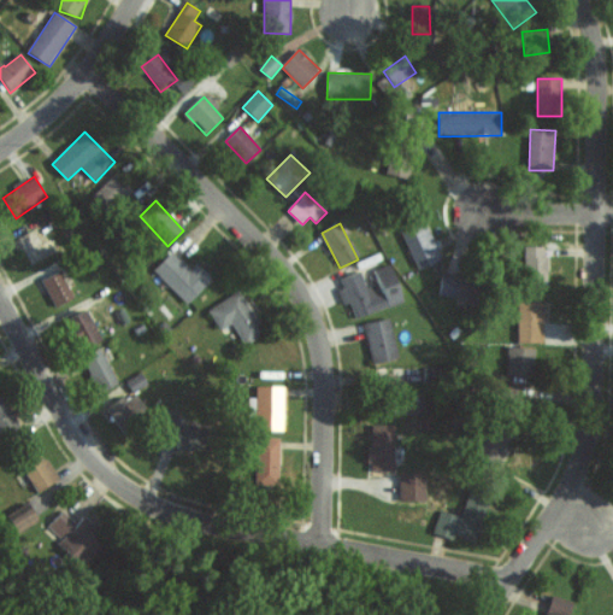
[(442,261),(428,226),(404,235),(418,270),(442,261)]
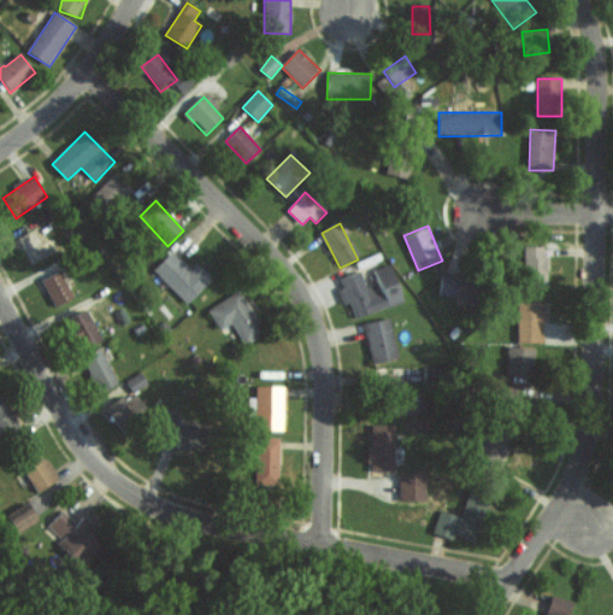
[(548,288),(549,259),(544,259),(544,249),(525,247),(525,288),(548,288)]
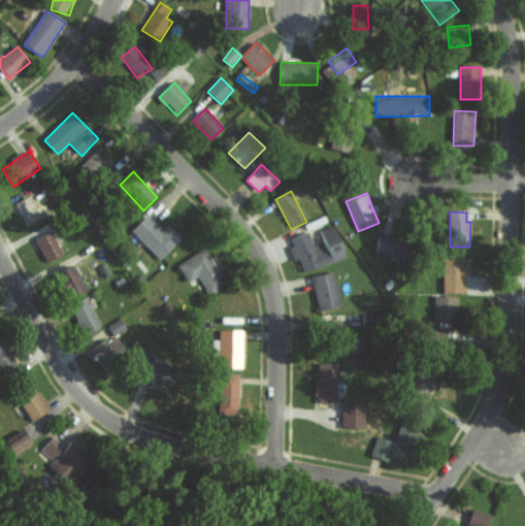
[(183,240),(168,227),(163,232),(148,217),(131,232),(161,261),(183,240)]
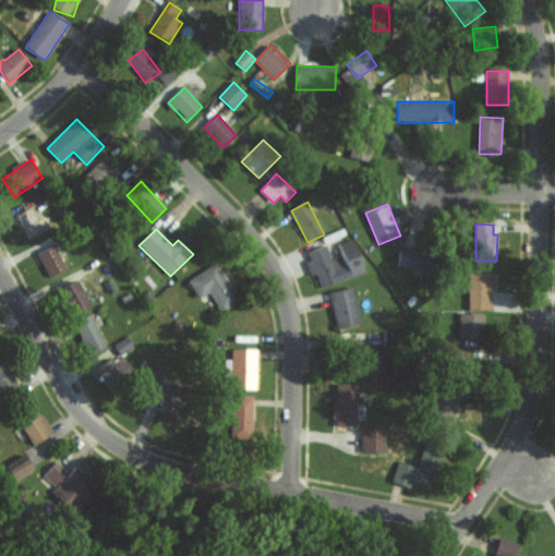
[(322,288),(365,274),(354,240),(338,245),(342,257),(332,262),(327,246),(305,253),(313,276),(317,275),(322,288)]
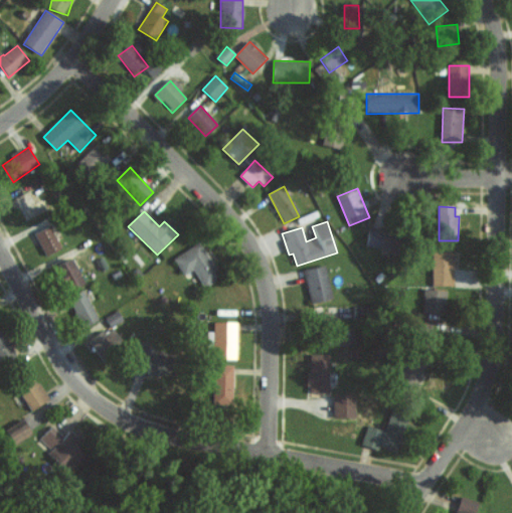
[(62,248),(50,226),(35,234),(47,258),(62,248)]
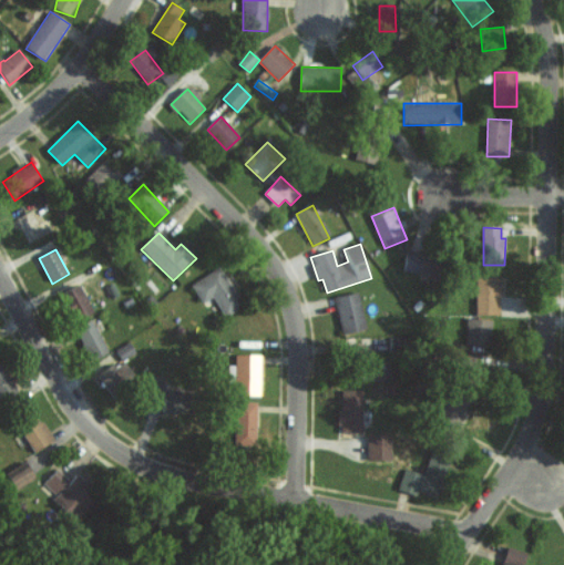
[(404,271),(423,275),(427,256),(408,253),(404,271)]
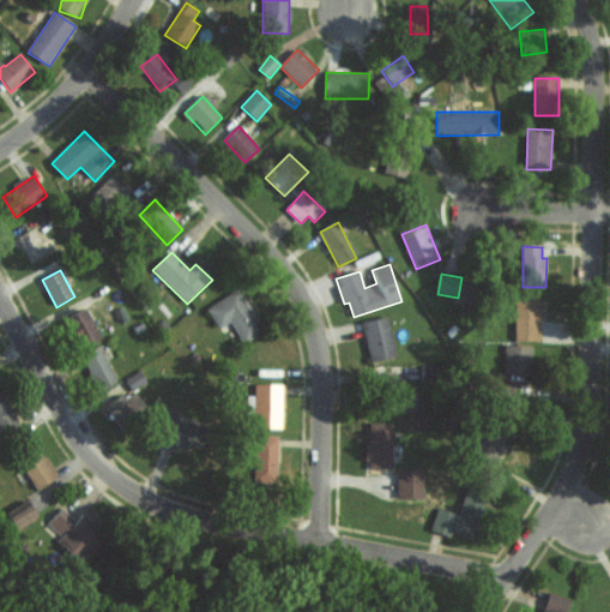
[(207,311),(219,331),(231,324),(245,345),(264,333),(239,291),(207,311)]
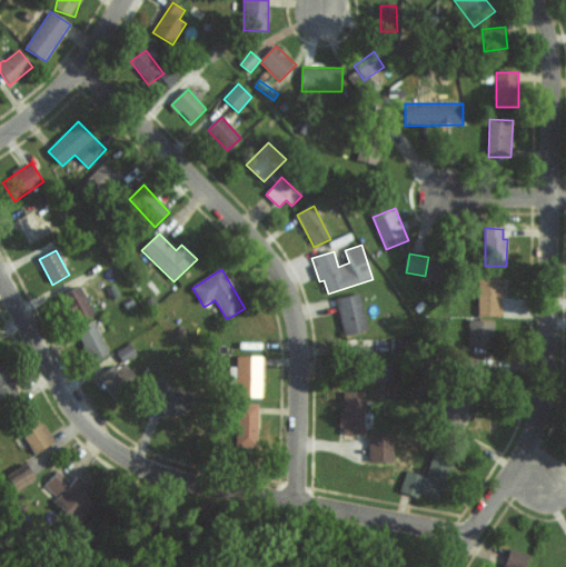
[(503,279),(478,279),(478,317),(502,317),(503,279)]
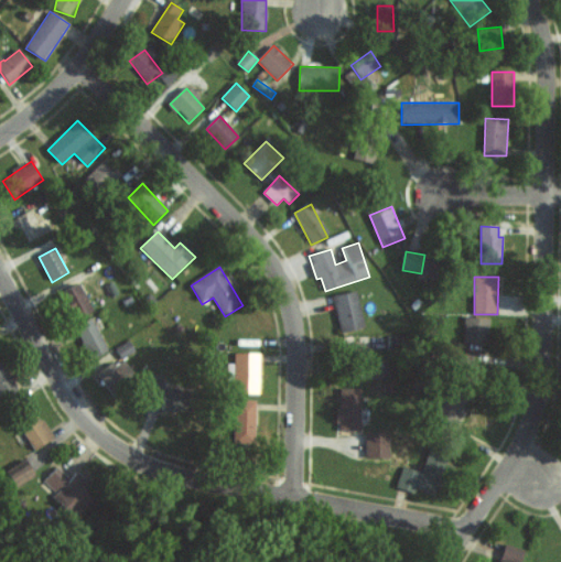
[(93,310),(78,283),(61,292),(75,320),(93,310)]
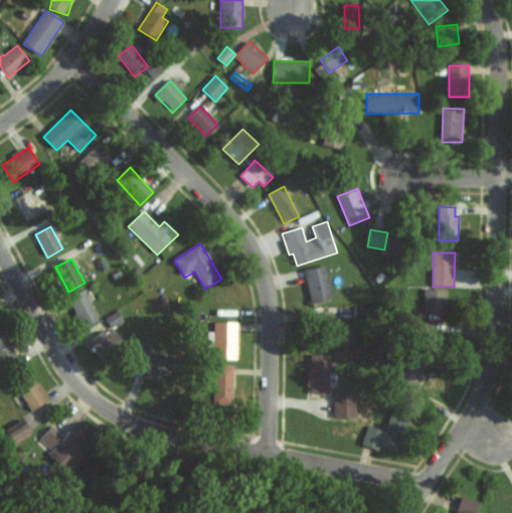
[(303,272),(312,305),(334,300),(325,266),(303,272)]
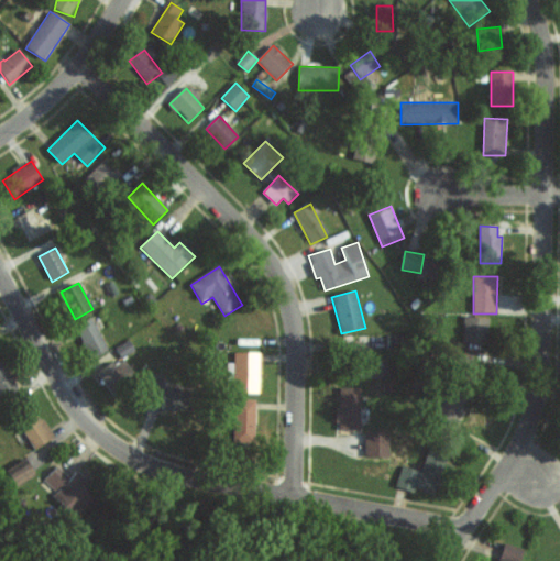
[(109,350),(91,318),(75,327),(91,359),(109,350)]
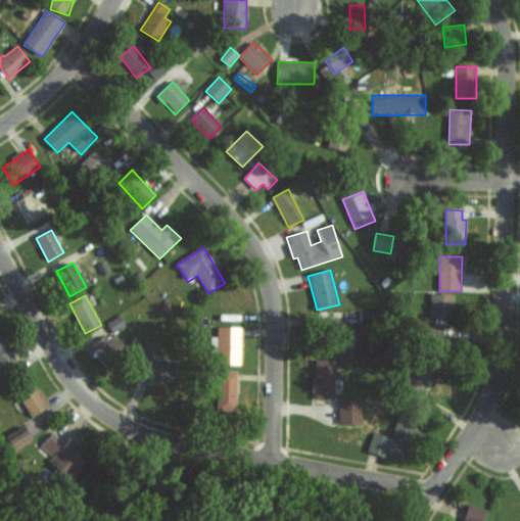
[(453,320),(454,296),(431,295),(430,319),(453,320)]
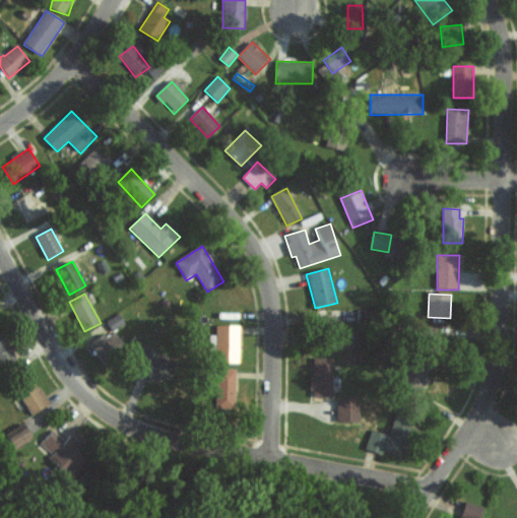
[(113,331),(125,323),(119,314),(107,322),(113,331)]
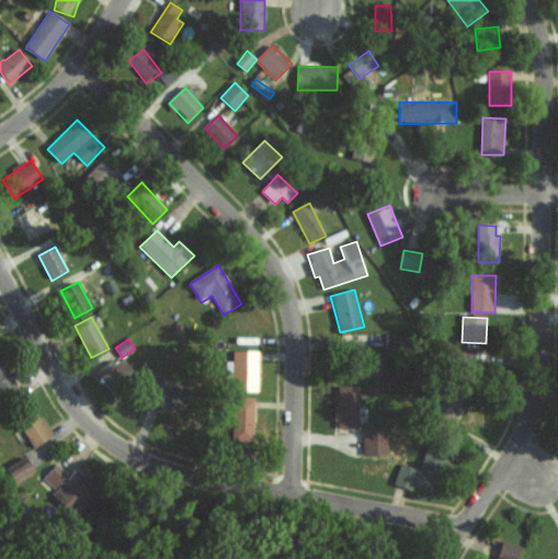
[(260,352),(235,351),(234,391),(259,391),(260,352)]
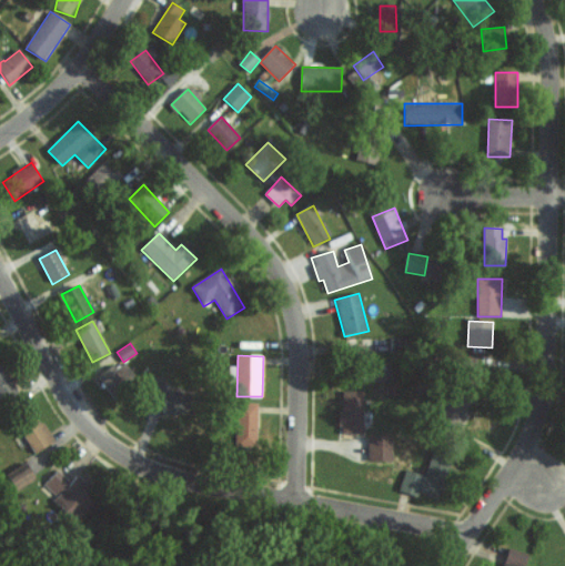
[(0,366),(0,394),(14,388),(4,365),(0,366)]
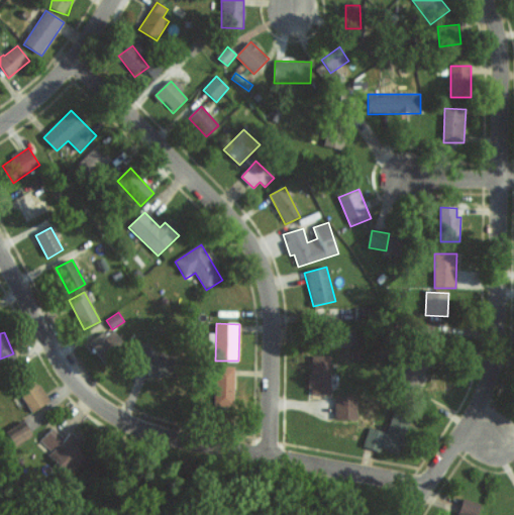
[(149,368),(149,377),(168,377),(168,355),(150,355),(150,349),(137,349),(136,368),(149,368)]
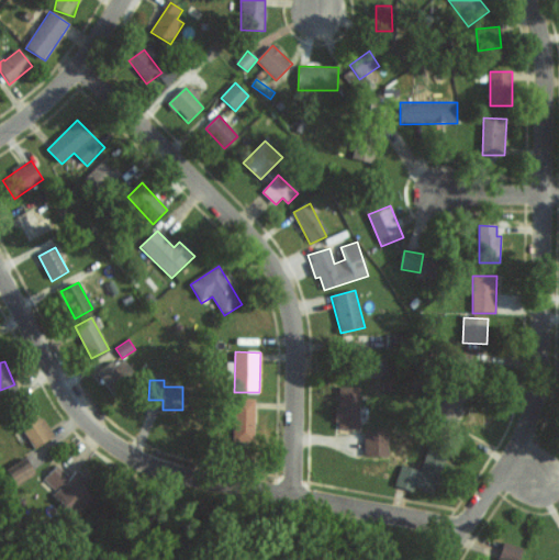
[(360,388),(337,388),(337,429),(360,429),(360,388)]
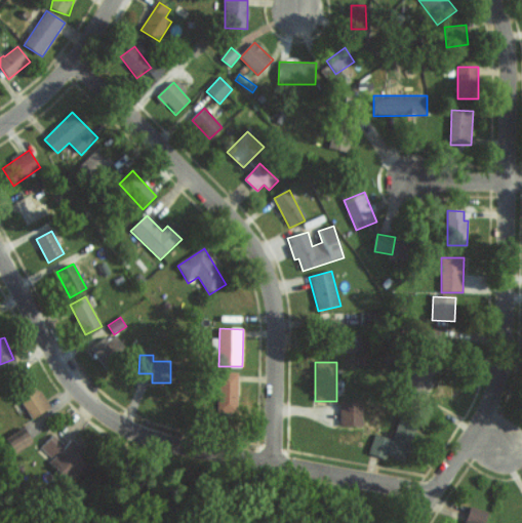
[(406,387),(426,395),(436,371),(416,363),(406,387)]
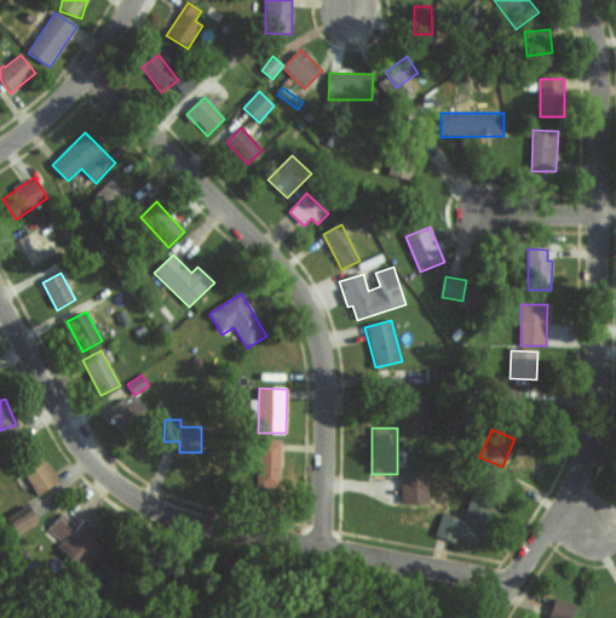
[(282,440),(257,441),(258,476),(282,476),(282,440)]
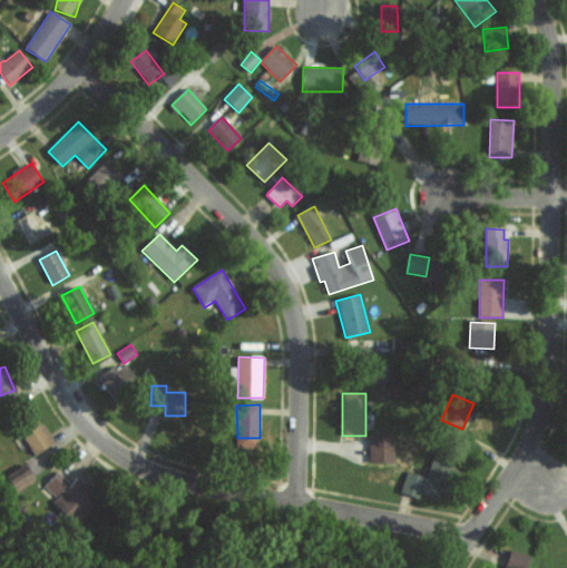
[(36,454),(55,442),(35,412),(16,424),(36,454)]
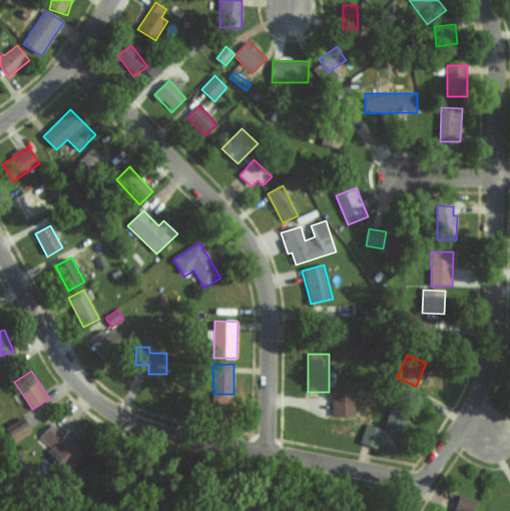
[(354,417),(354,394),(333,394),(333,417),(354,417)]
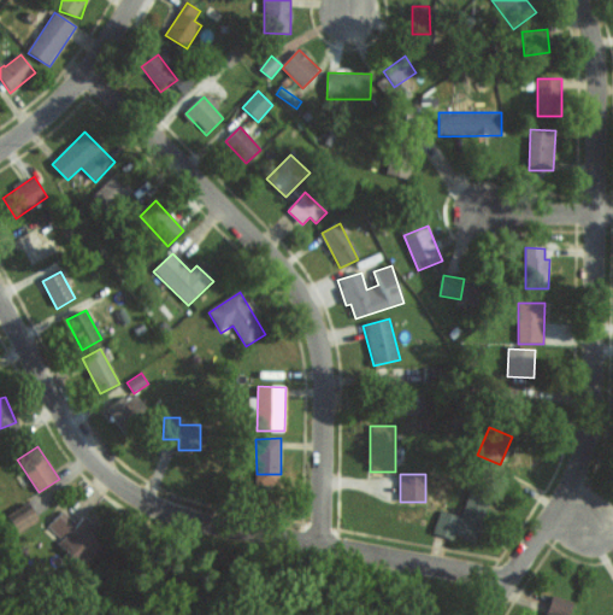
[(488,499),(469,493),(463,517),(441,510),(435,533),(477,544),(488,499)]
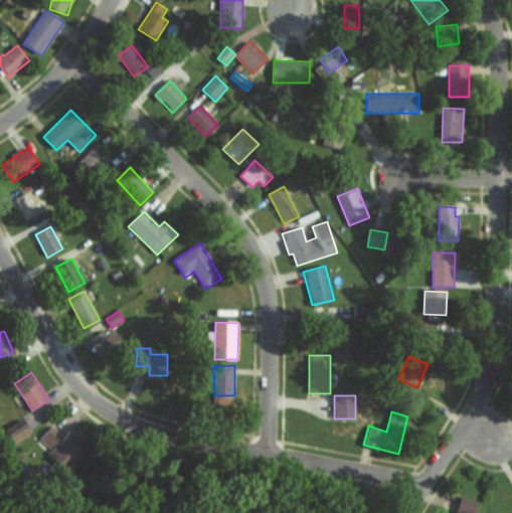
[(31,436),(24,420),(6,429),(14,444),(31,436)]
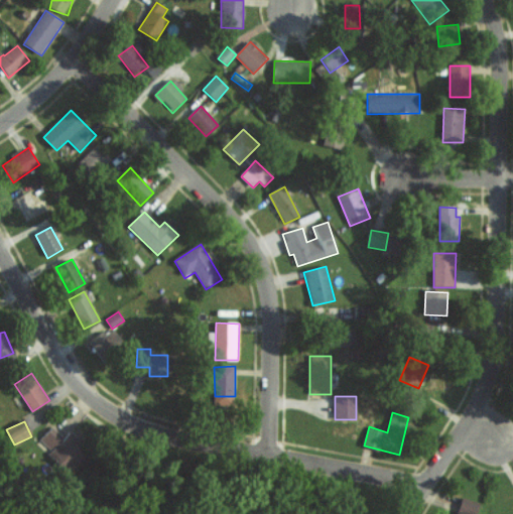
[(39,442),(71,472),(90,452),(70,433),(65,438),(53,427),(39,442)]
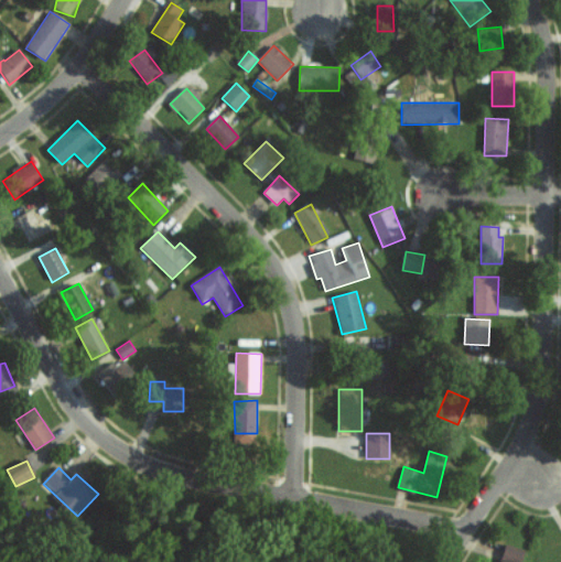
[(500,560),(504,561),(520,561),(525,551),(507,544),(500,560)]
